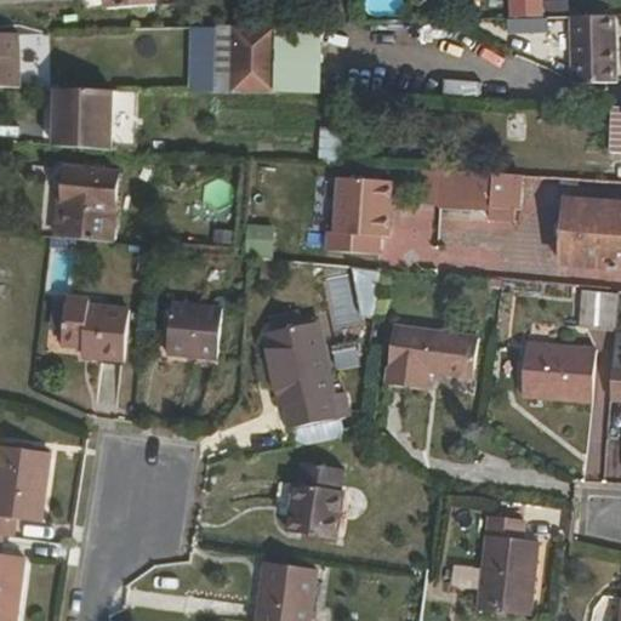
[(102,0),(103,12),(172,6),(171,0),(102,0)]
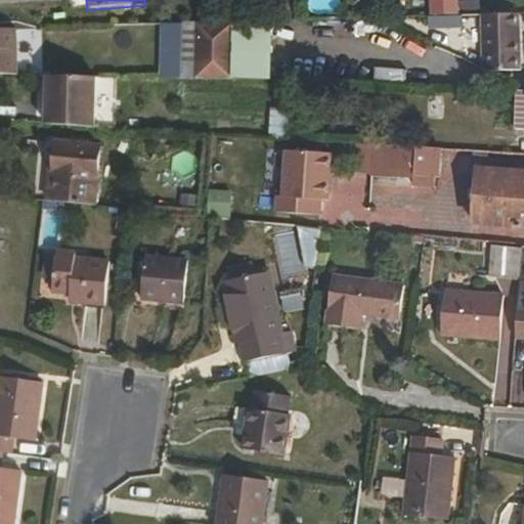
[(435,0),(436,11),(481,10),(480,0),(435,0)]
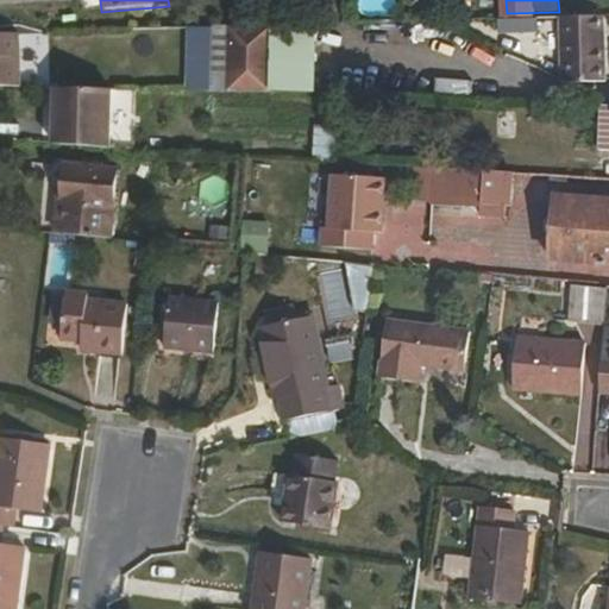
[(601,64),(600,16),(557,17),(558,83),(590,82),(590,66),(601,64)]
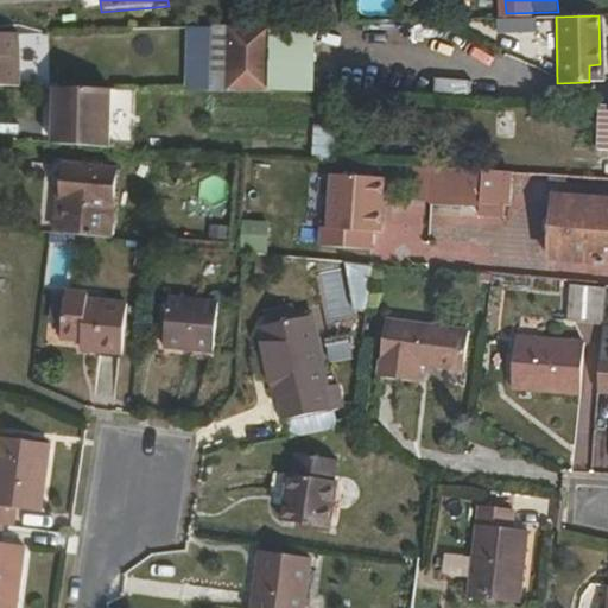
[(531,29),(531,18),(498,19),(498,30),(531,29)]
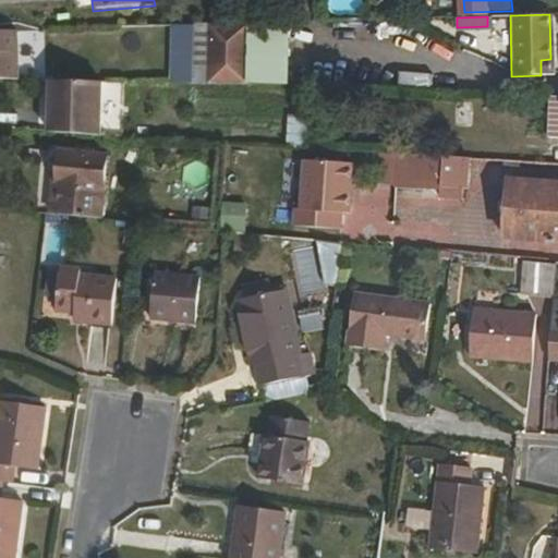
[(171,82),(195,82),(194,23),(170,24),(171,82)]
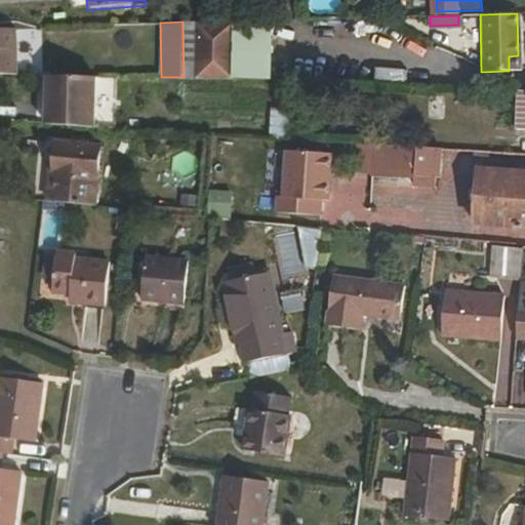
[(385,22),(377,38),(422,57),(430,41),(385,22)]
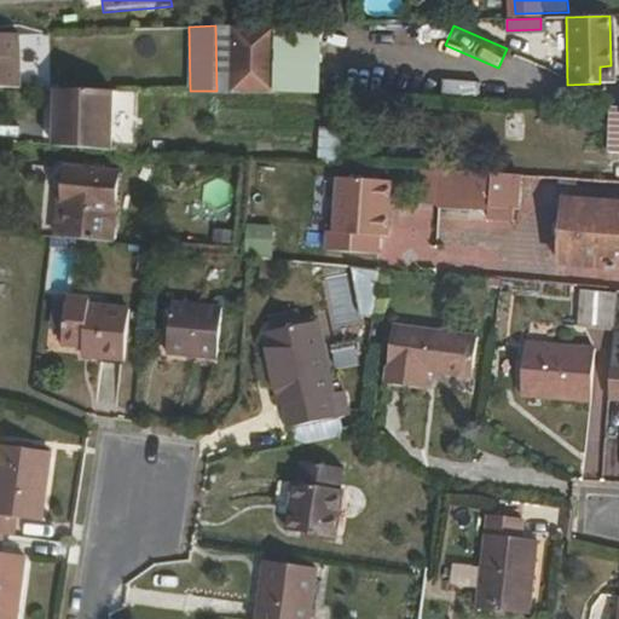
[(218,70),(218,93),(276,94),(276,27),(235,28),(235,70),(218,70)]
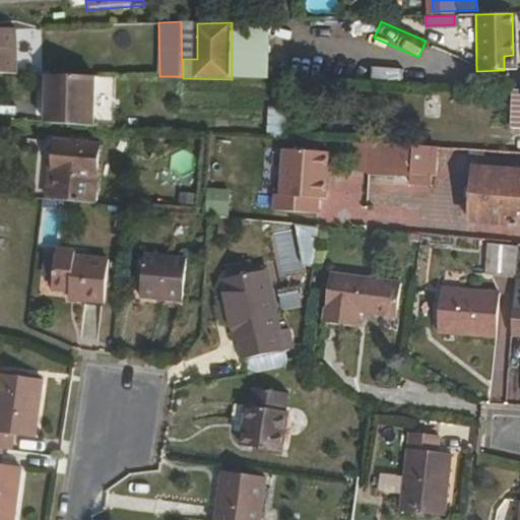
[(197,59),(197,23),(184,23),(183,59),(197,59)]
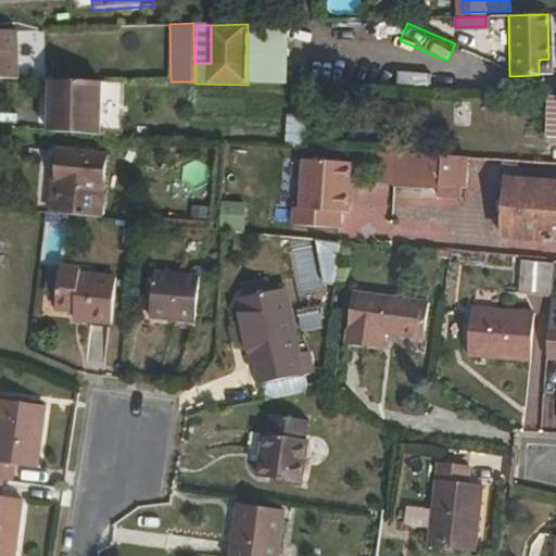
[(0,78),(13,78),(12,30),(0,30),(0,78)]
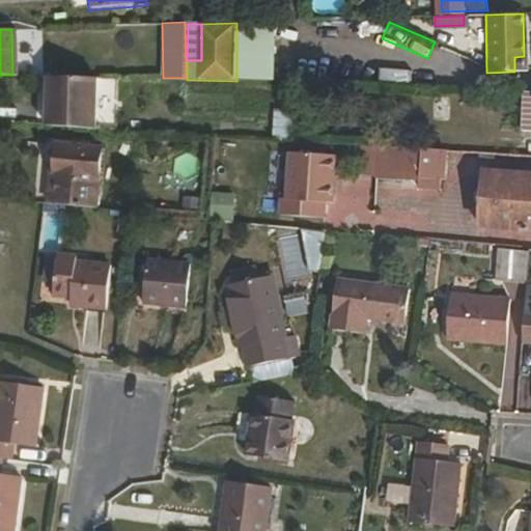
[(274,68),(275,42),(245,42),(244,67),(274,68)]
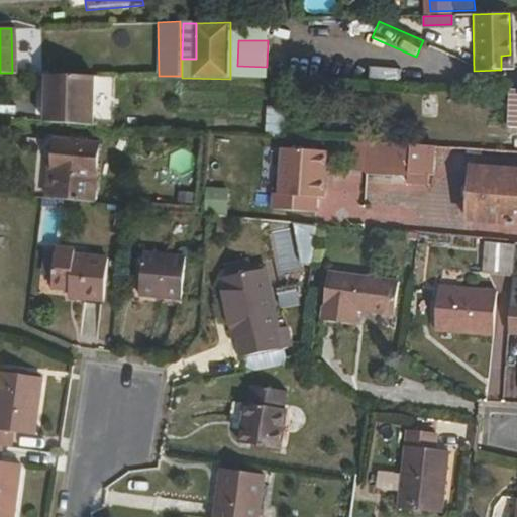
[(353,82),(391,82),(392,54),(354,53),(353,82)]
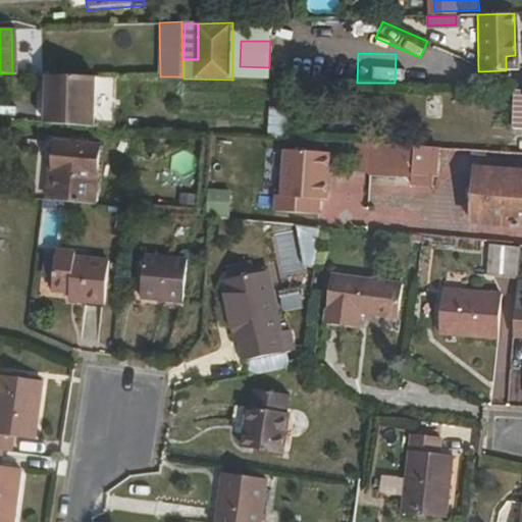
[(506,56),(506,70),(515,70),(515,55),(506,56)]
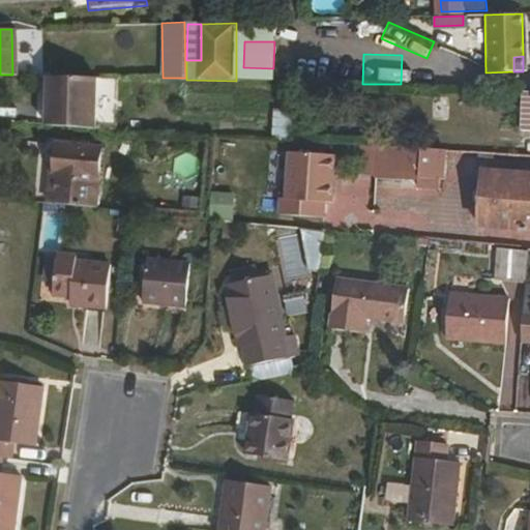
[(40,123),(83,126),(87,77),(42,76),(40,123)]
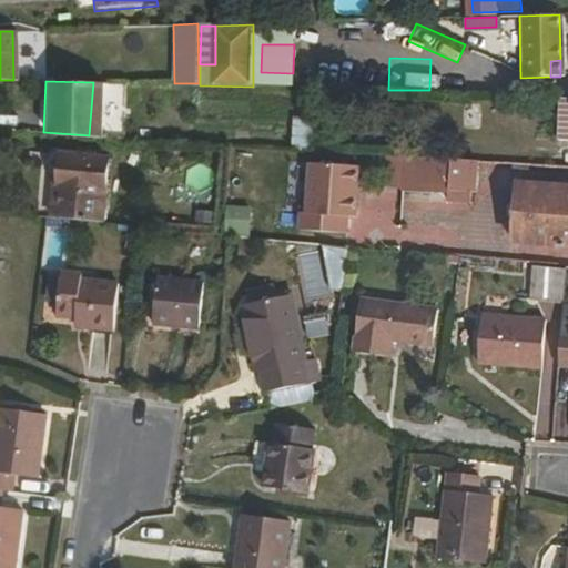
[(93,82),(89,135),(97,137),(100,83),(93,82)]
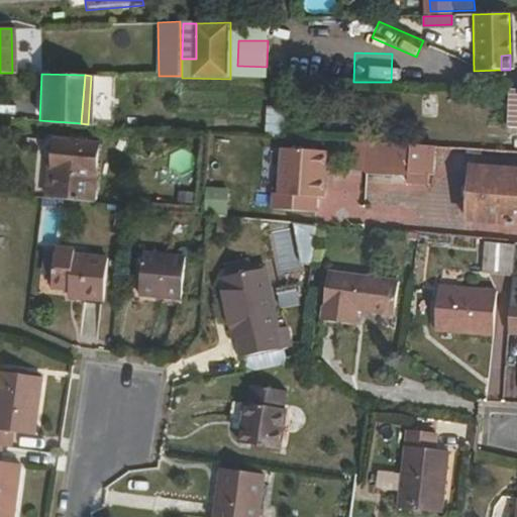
[(516,127),(516,91),(506,91),(504,127),(516,127)]
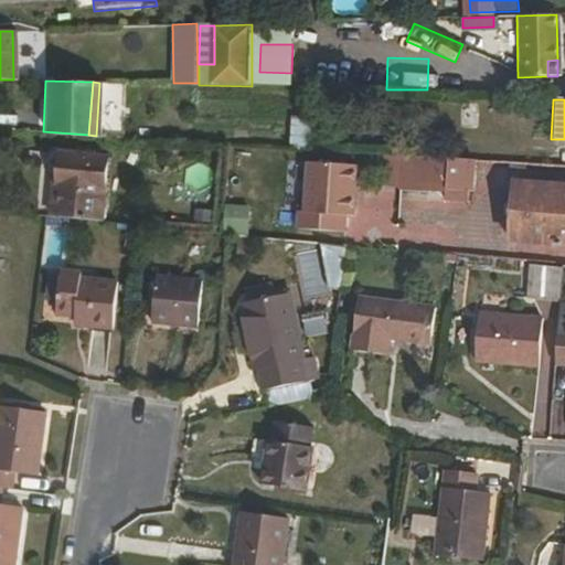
[(290,147),(311,148),(313,119),(291,117),(290,147)]
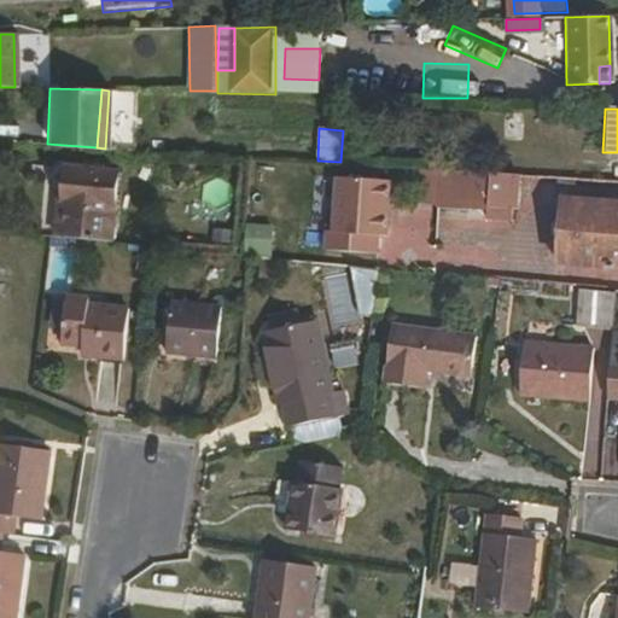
[(65,170),(57,238),(111,243),(120,175),(65,170)]
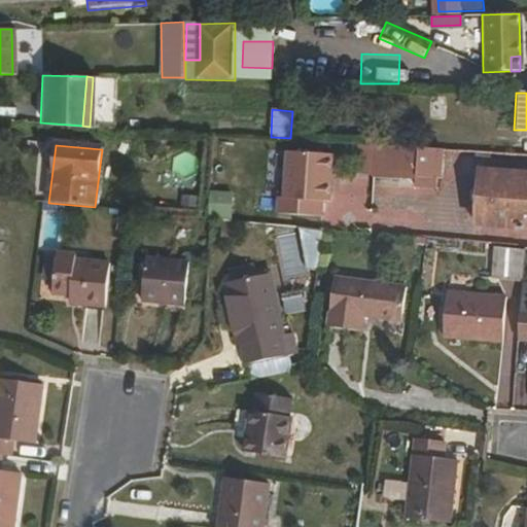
[(373,145),(371,179),(398,180),(401,146),(373,145)]
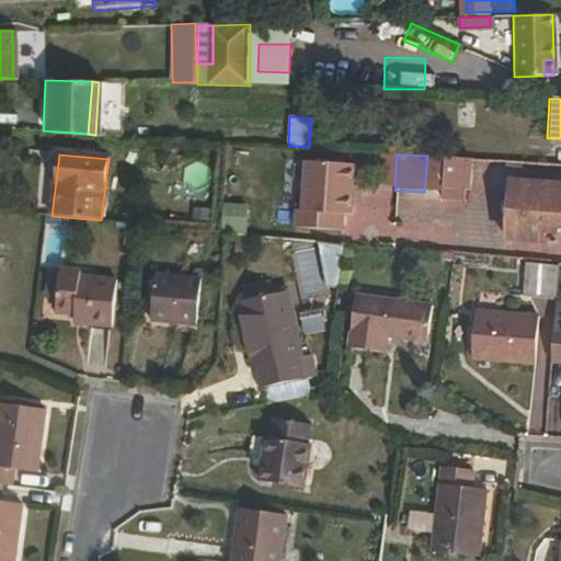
[(427,156),(424,192),(439,193),(439,189),(442,157),(427,156)]
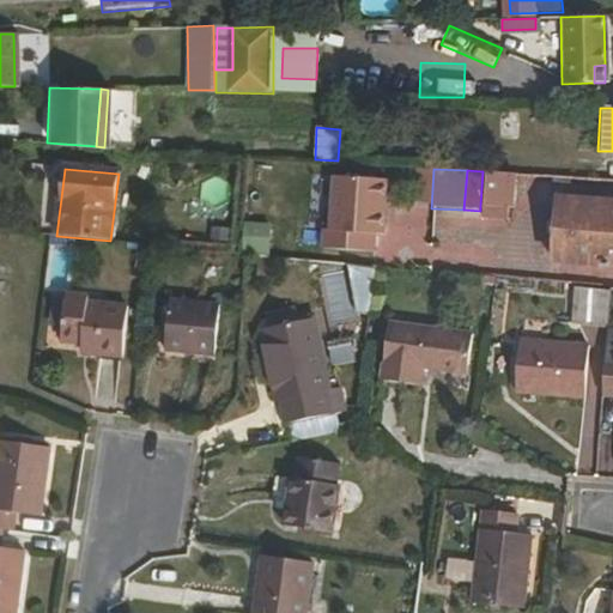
[(508,180),(508,173),(483,171),(480,206),(508,206),(508,193),(515,193),(516,181),(508,180)]
